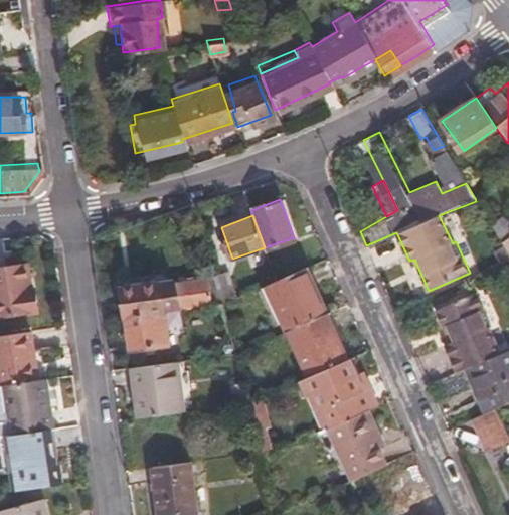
[(0,315),(31,312),(28,290),(23,290),(20,264),(0,266),(0,315)]
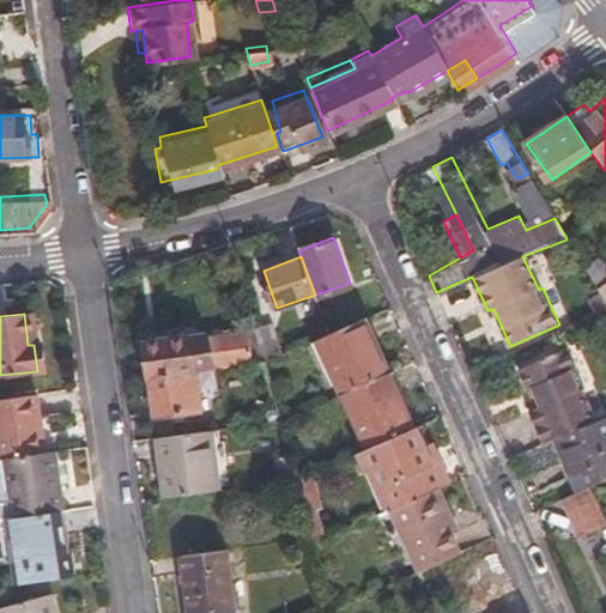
[(438,469),(432,471),(417,431),(413,432),(411,426),(422,420),(419,412),(411,416),(393,372),(387,375),(365,322),(329,337),(316,341),(338,396),(343,394),(365,450),(356,455),(363,472),(374,468),(382,489),(388,486),(397,505),(389,509),(387,509),(411,574),(426,566),(458,552),(449,536),(444,522),(452,519),(441,489),(447,486),(438,469)]
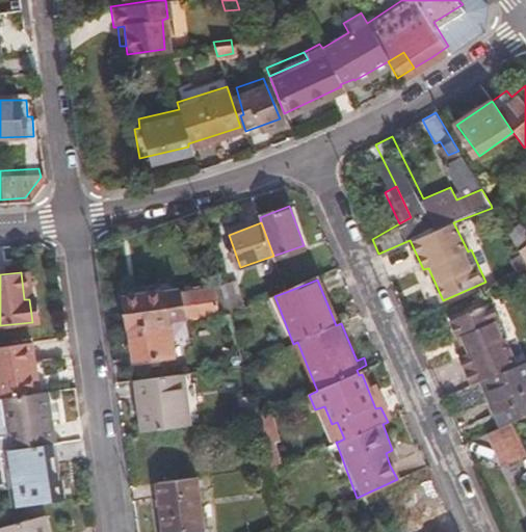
[(209,291),(159,297),(165,326),(212,319),(226,315),(221,301),(215,281),(209,282),(209,291)]
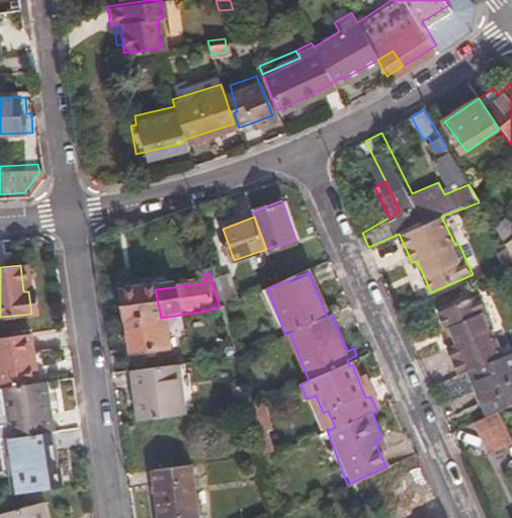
[(155,289),(155,286),(117,292),(121,323),(161,318),(155,289)]
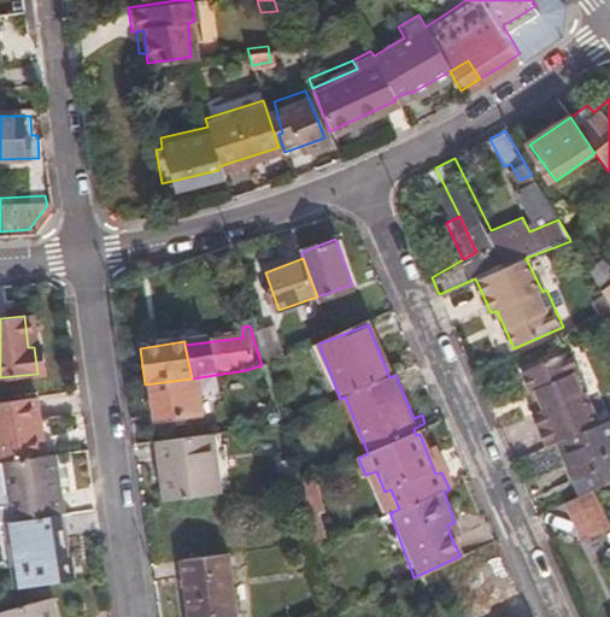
[(271,345),(257,350),(262,365),(277,360),(271,345)]
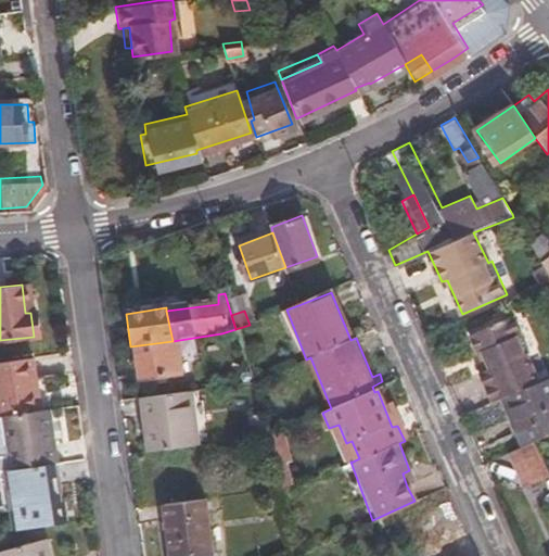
[(531,351),(513,317),(470,335),(485,371),(480,374),(493,404),(501,400),(520,450),(507,456),(521,488),(545,478),(531,445),(548,436),(548,380),(538,384),(525,353),(531,351)]
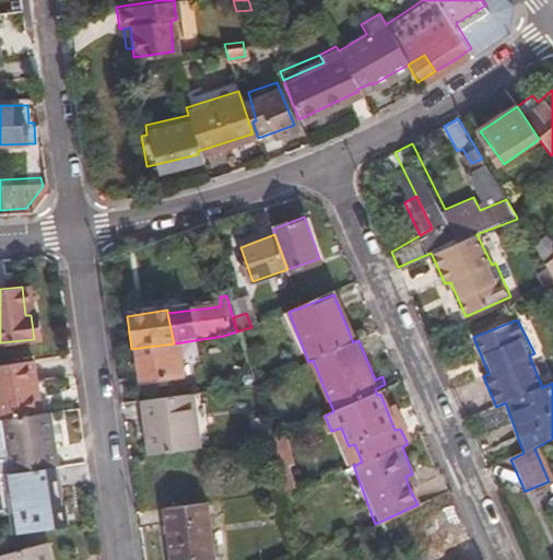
[(237,331),(223,336),(237,388),(250,386),(237,331)]
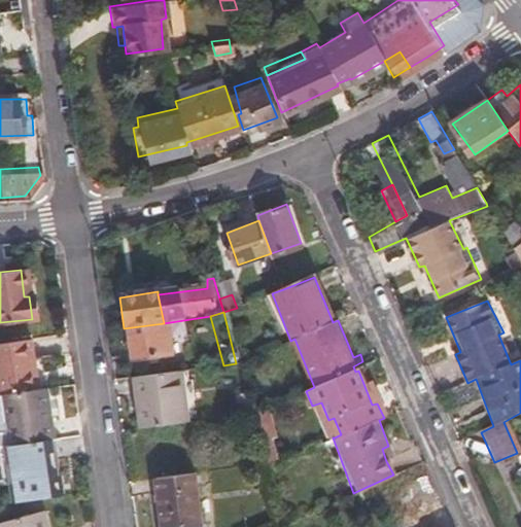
[(164,323),(124,328),(129,362),(169,357),(164,323)]
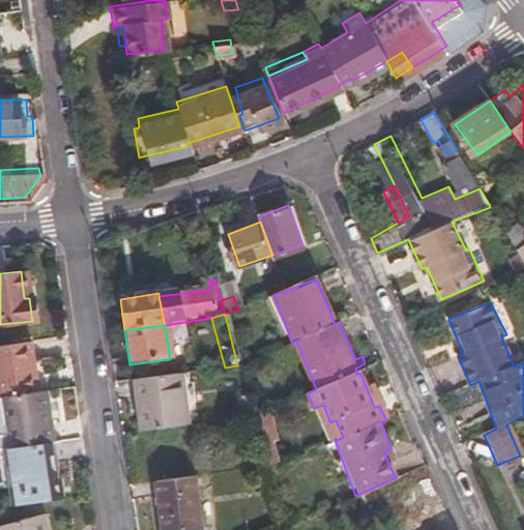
[(45,444),(48,443),(40,390),(34,390),(27,340),(0,343),(0,411),(5,449),(2,449),(9,502),(52,497),(45,444)]
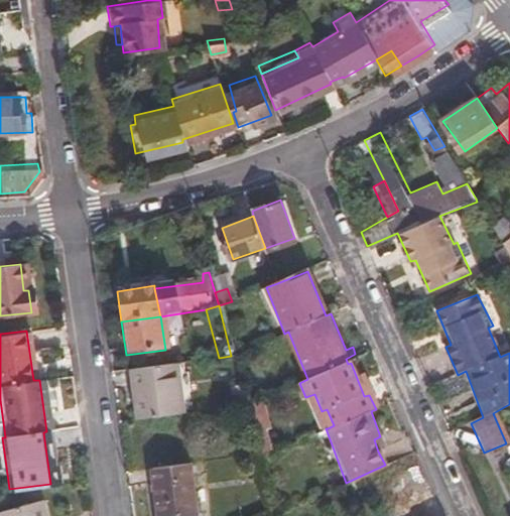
[(174,364),(128,369),(133,420),(180,414),(174,364)]
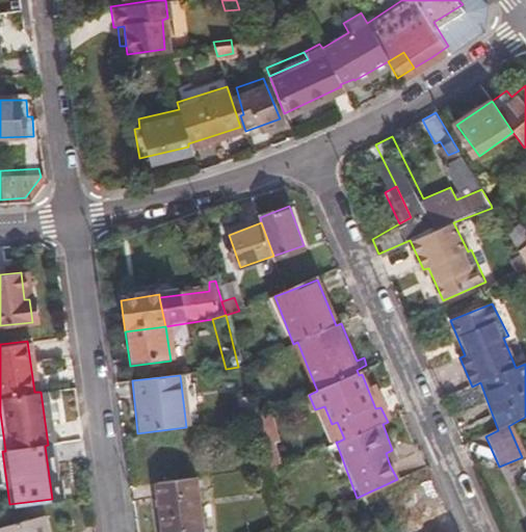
[(253,417),(248,400),(229,402),(231,421),(253,417)]
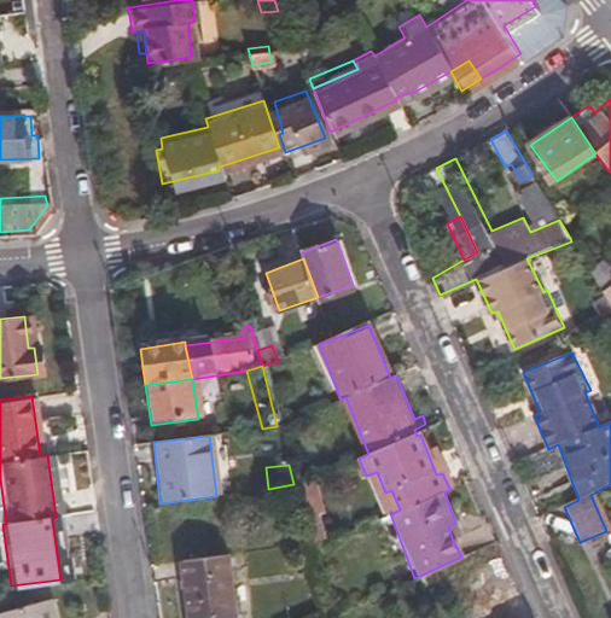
[(314,505),(308,479),(294,484),(301,509),(314,505)]
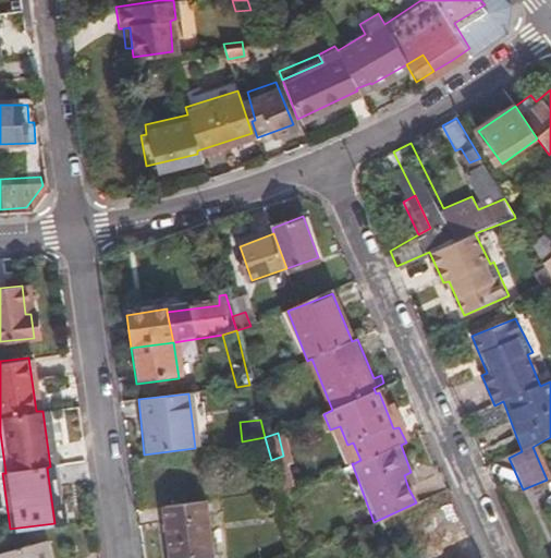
[(353,443),(347,445),(354,463),(360,460),(353,443)]
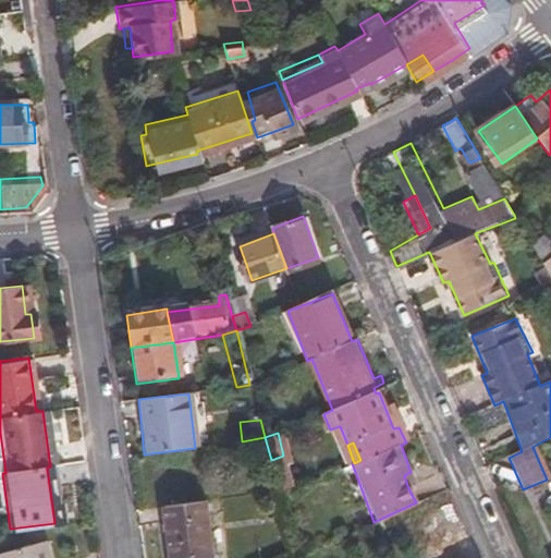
[(279,492),(292,486),(283,456),(271,460),(279,492)]
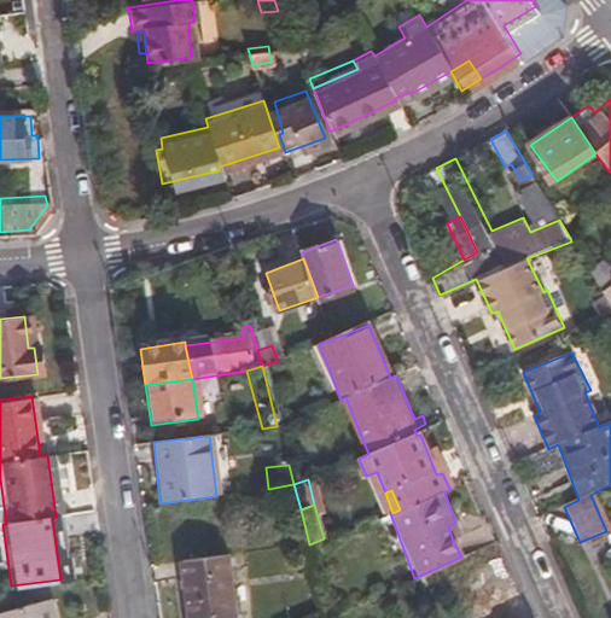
[(461,536),(455,523),(448,526),(453,541),(461,536)]
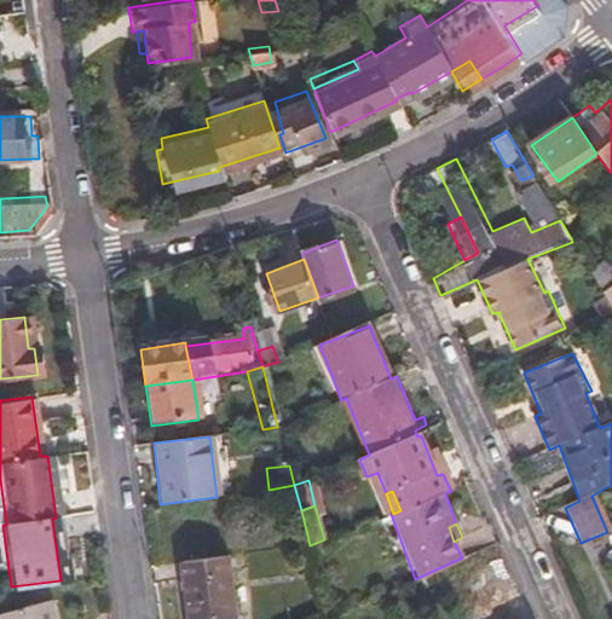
[(215,557),(171,565),(178,618),(218,618),(225,618),(215,557)]
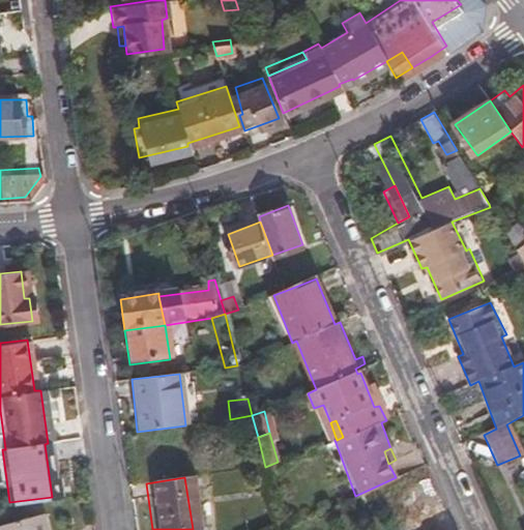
[(42,529),(39,516),(0,526),(0,529),(42,529)]
